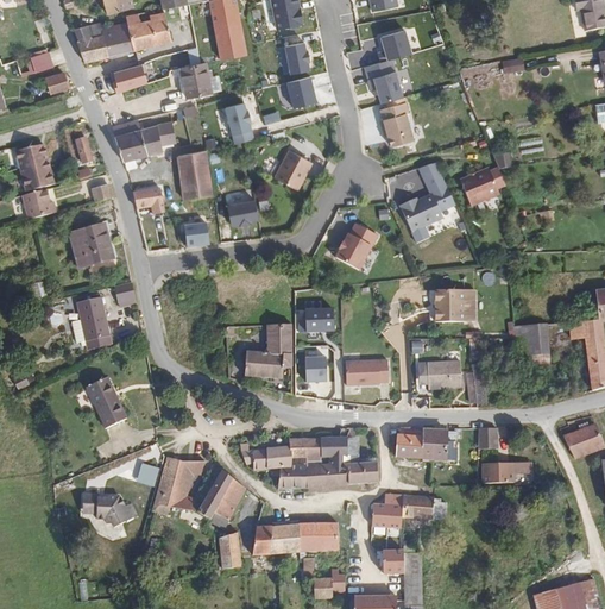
[(73,0),(63,0),(60,1),(63,11),(75,7),(73,0)]
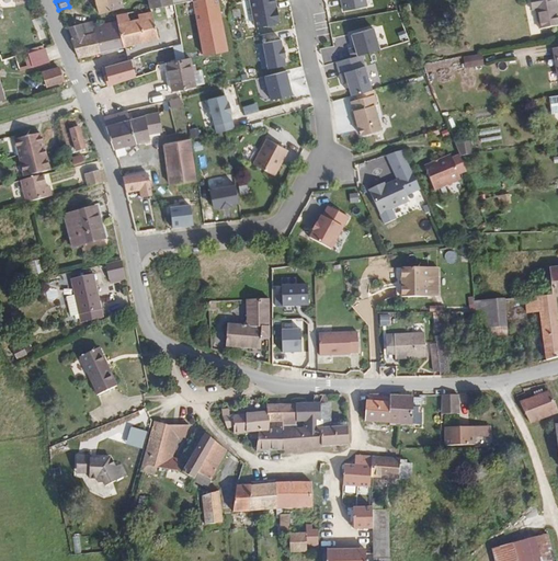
[(121,6),(120,0),(92,0),(97,12),(121,6)]
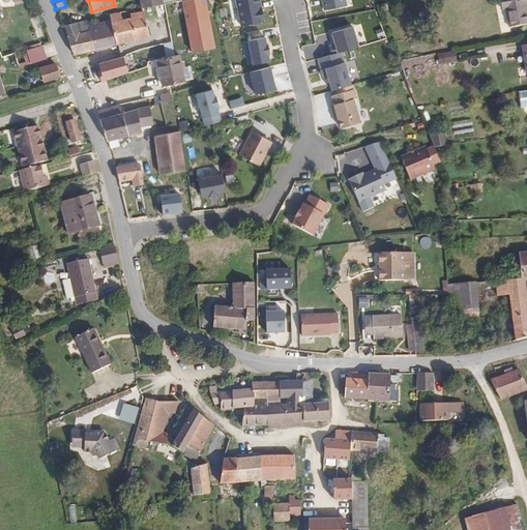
[(193,0),(149,0),(137,4),(139,15),(178,4),(193,0)]
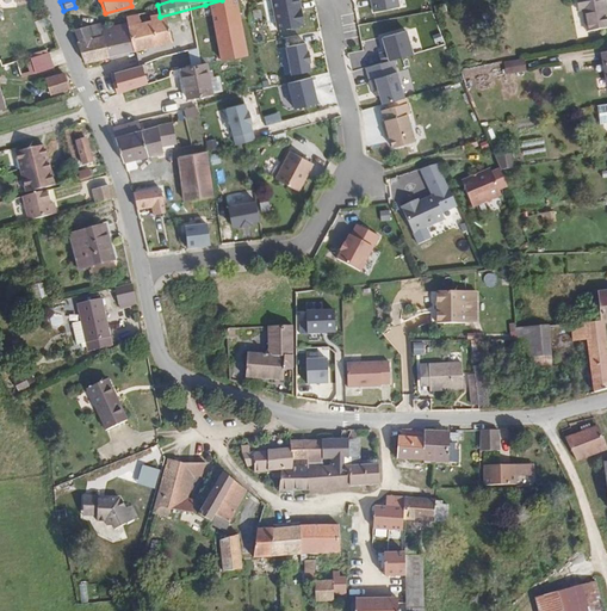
[(239,25),(234,0),(222,0),(205,5),(160,17),(165,35),(209,23),(210,32),(239,25)]
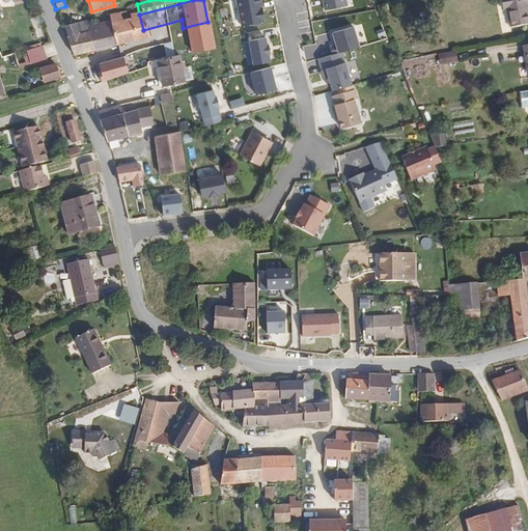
[(230,48),(221,0),(203,0),(207,22),(213,53),(230,48)]
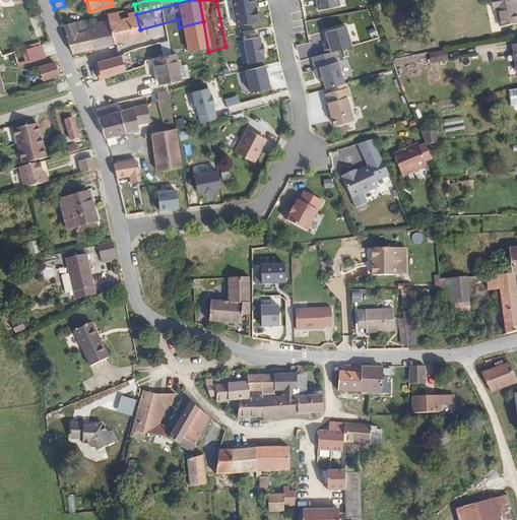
[(250,0),(227,0),(232,23),(254,19),(250,0)]
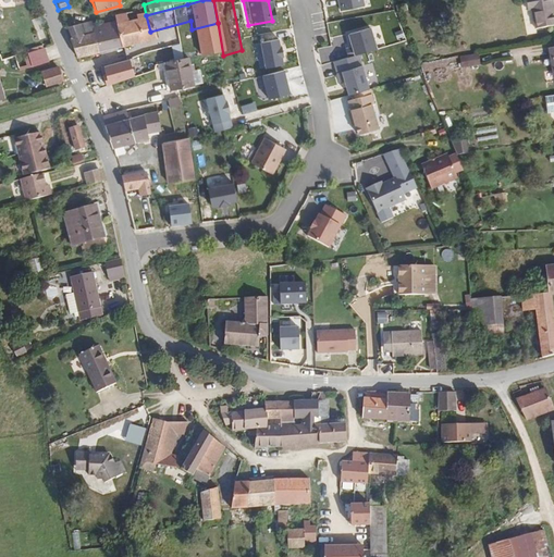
[(359,0),(335,0),(337,11),(361,7),(359,0)]
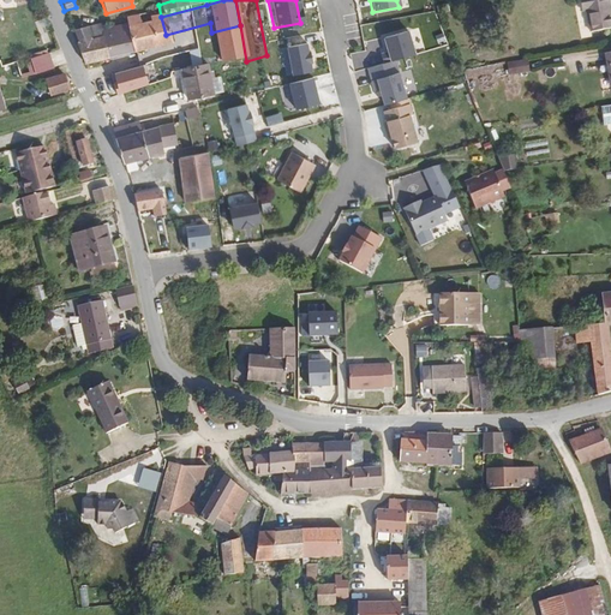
[(610,18),(607,0),(579,0),(580,11),(586,10),(589,31),(610,27),(610,18)]
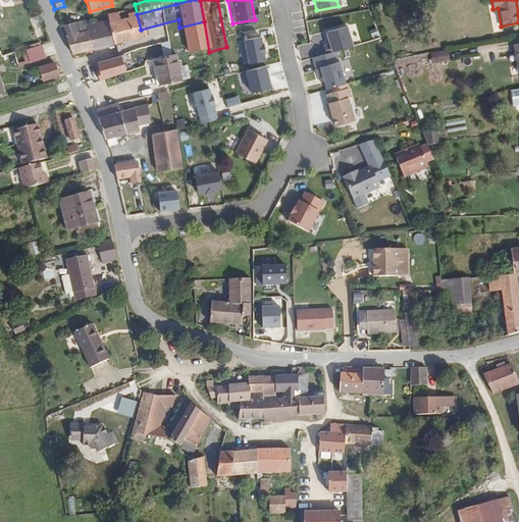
[(0,21),(2,28),(12,23),(9,14),(0,18),(0,21)]
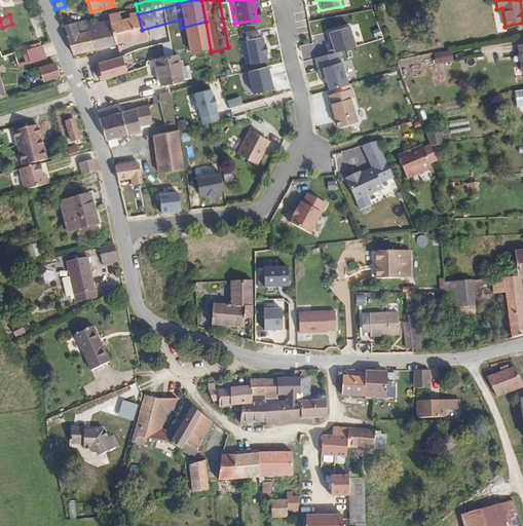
[(142,30),(138,14),(105,24),(107,29),(113,53),(146,44),(142,30)]
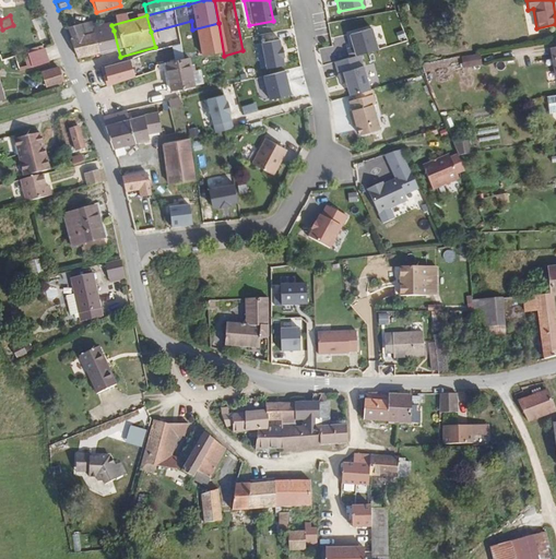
[(224,56),(219,23),(192,30),(198,63),(216,58),(224,56)]
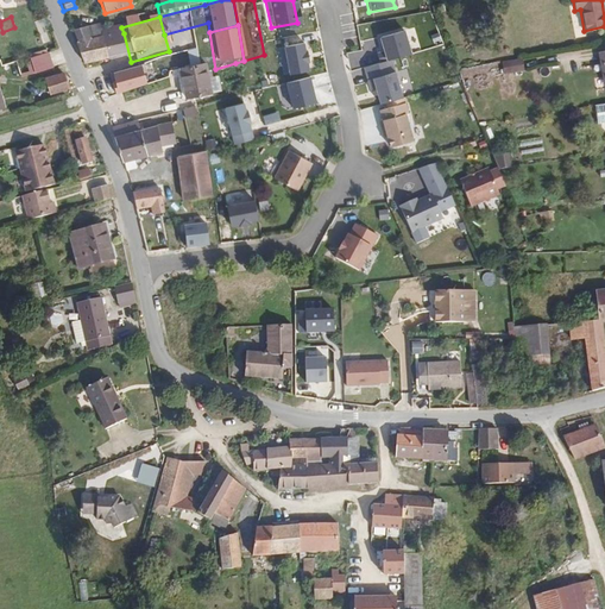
[(403,29),(378,36),(386,63),(411,56),(403,29)]
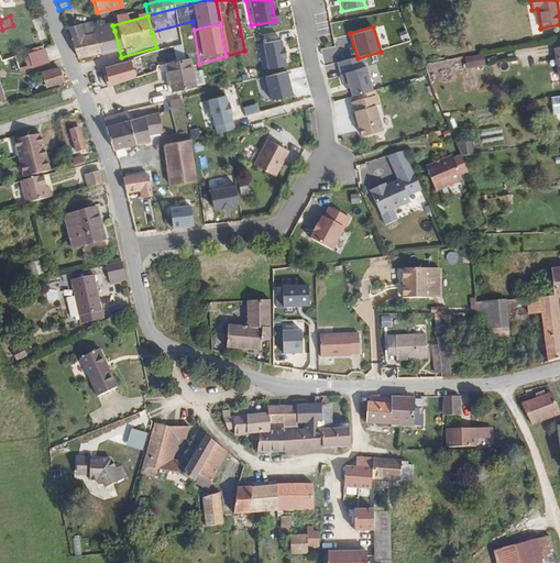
[(121,57),(114,31),(89,39),(97,65),(121,57)]
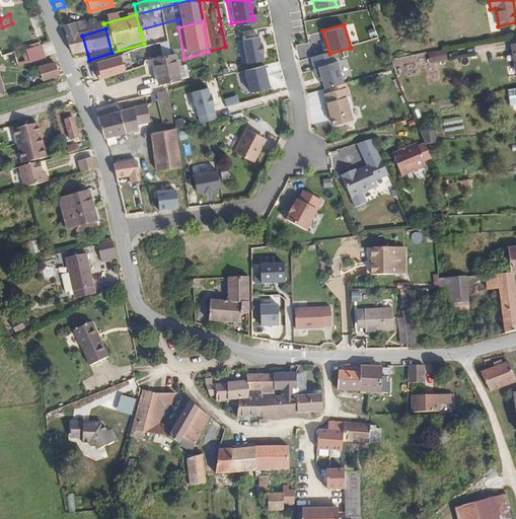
[(89,60),(82,35),(80,30),(63,35),(67,48),(65,48),(71,65),(89,60)]
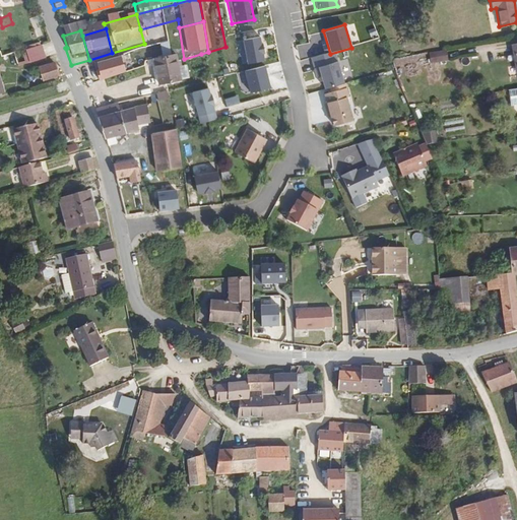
[(267,60),(260,36),(239,42),(247,66),(267,60)]
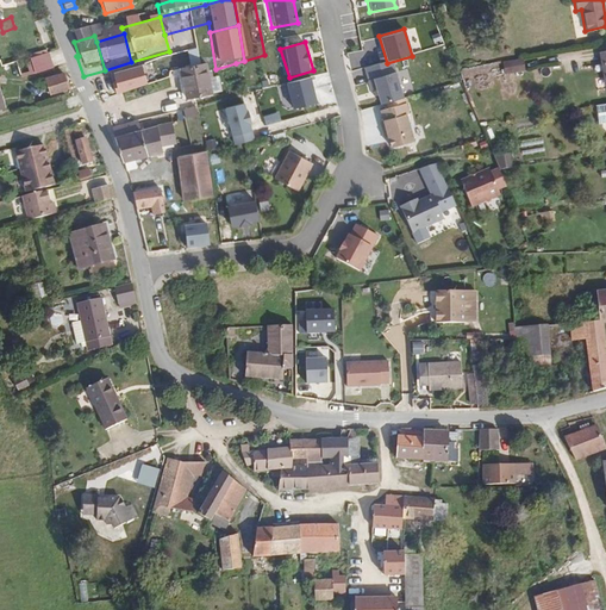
[(47,48),(29,54),(33,66),(50,60),(47,48)]
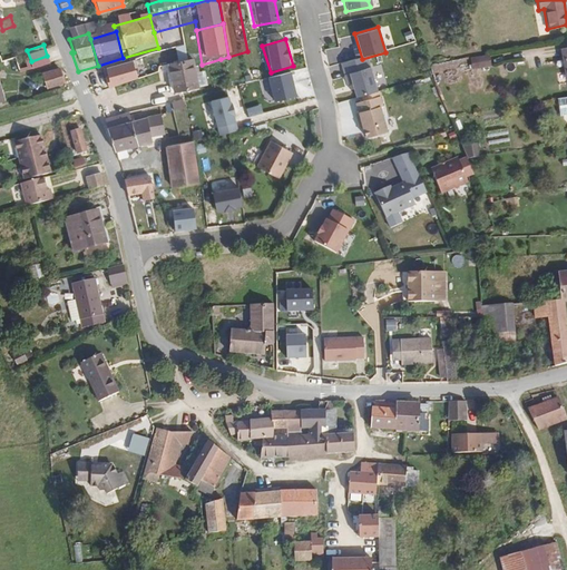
[(488,51),(469,56),(472,68),(491,64),(488,51)]
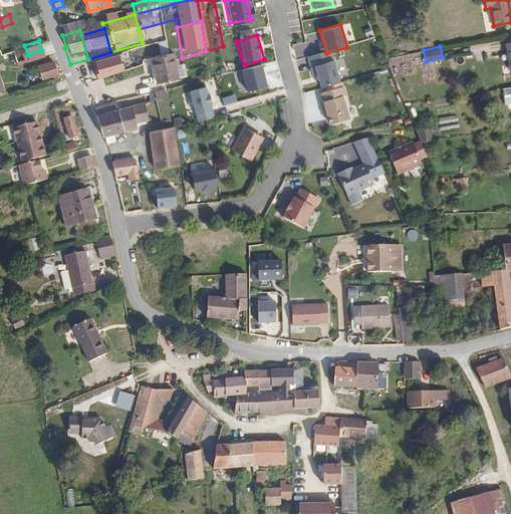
[(119,54),(122,66),(139,61),(136,49),(119,54)]
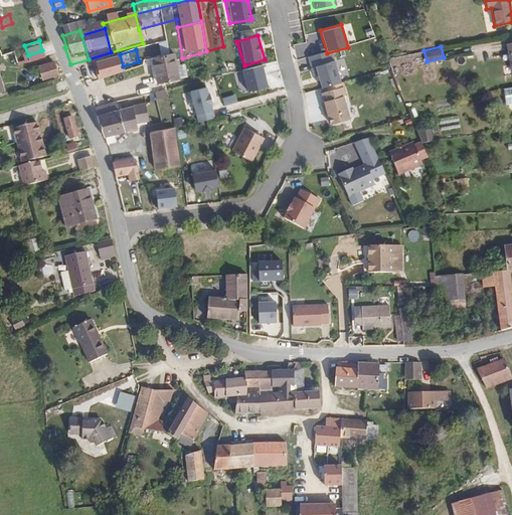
[(180,75),(172,51),(152,57),(160,81),(180,75)]
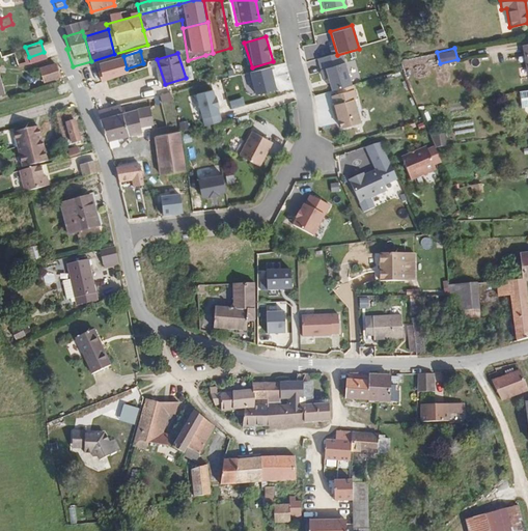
[(95,62),(100,80),(127,74),(122,56),(95,62)]
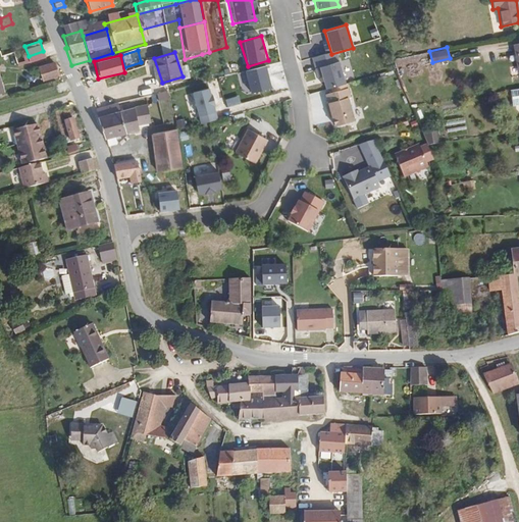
[(55,59),(41,64),(44,76),(59,71),(55,59)]
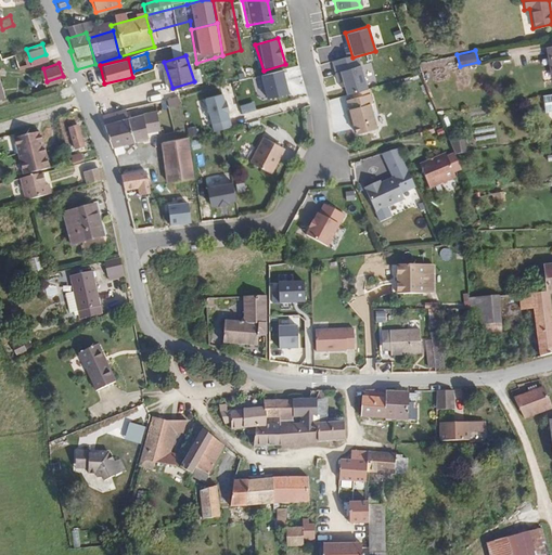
[(360,65),(337,72),(345,97),(369,89),(360,65)]
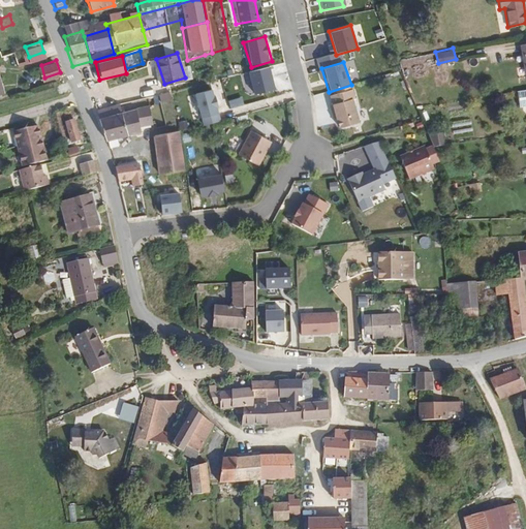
[(268,66),(246,72),(253,96),(275,89),(268,66)]
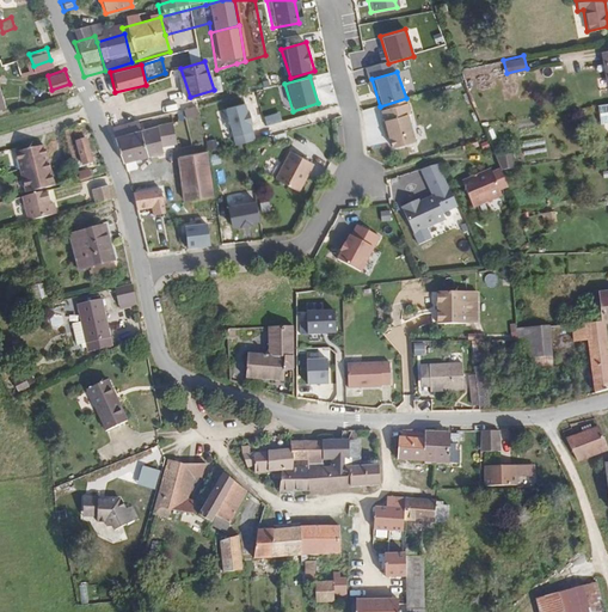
[(403,101),(380,106),(384,122),(380,123),(382,132),(385,132),(387,138),(390,147),(411,142),(404,117),(406,116),(403,101)]
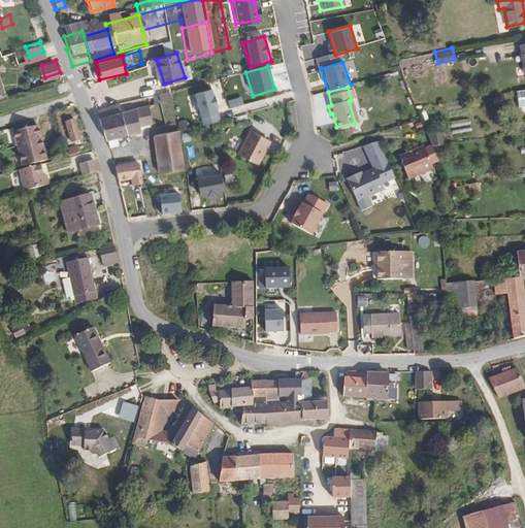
[(223,114),(216,89),(195,95),(203,121),(223,114)]
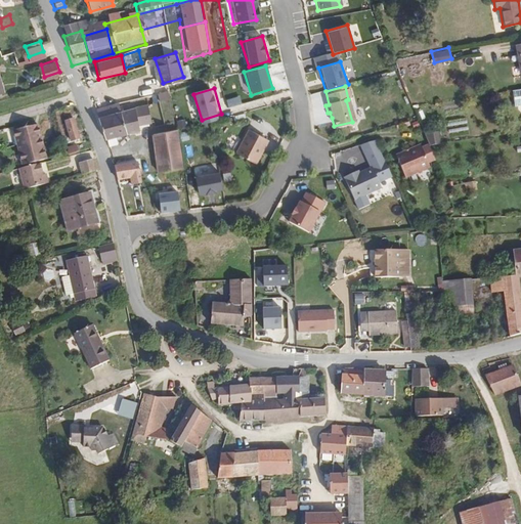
[(123,108),(130,132),(142,128),(140,123),(153,120),(148,101),(123,108)]
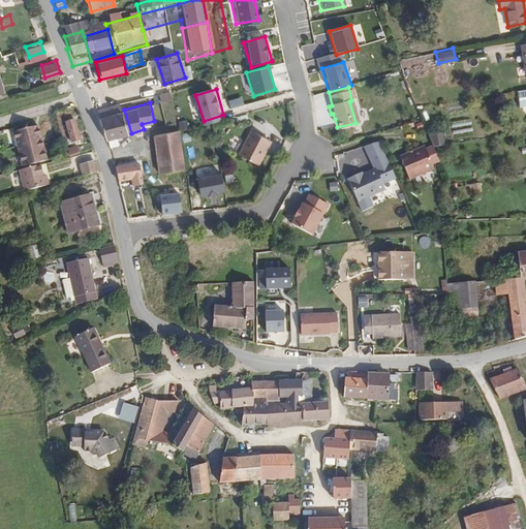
[(101,117),(107,138),(131,133),(124,110),(101,117)]
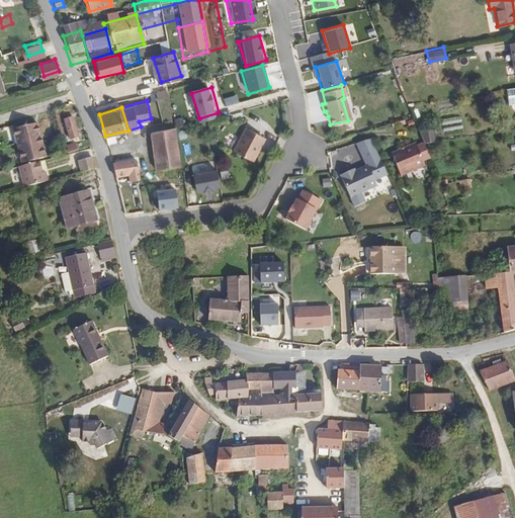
[(72,114),(64,116),(70,137),(78,134),(72,114)]
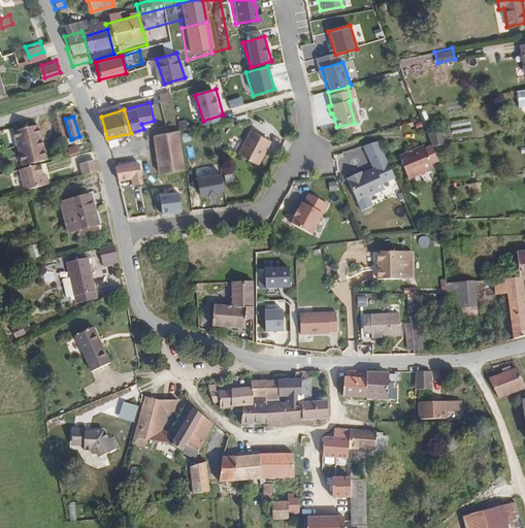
[(23,167),(44,161),(39,142),(36,143),(34,138),(38,137),(34,126),(12,132),(23,167)]
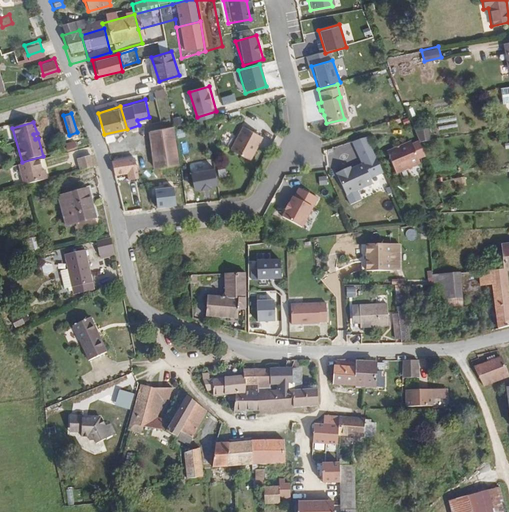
[(260,134),(241,124),(229,147),(248,158),(260,134)]
